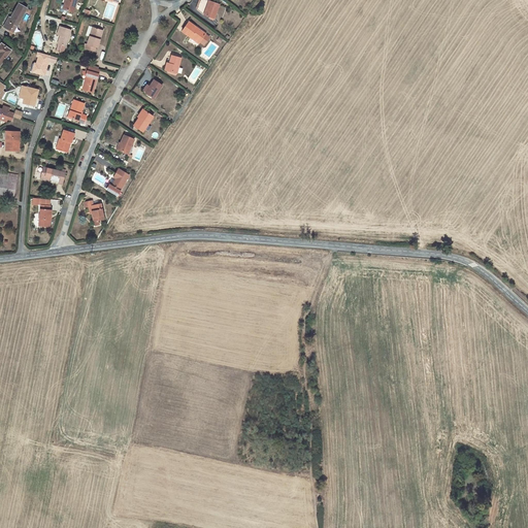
[(65,0),(66,0),(68,1),(65,10),(73,12),(77,0),(65,0)]
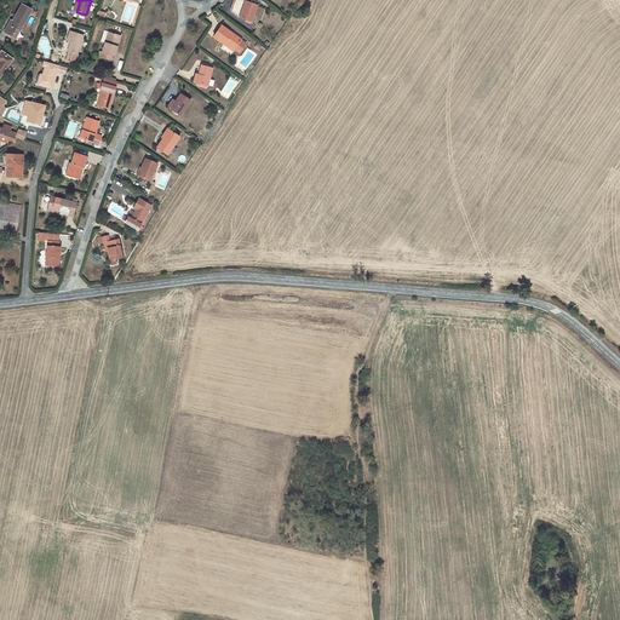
[(240,18),(252,22),(258,6),(240,0),(235,0),(231,12),(240,18)]
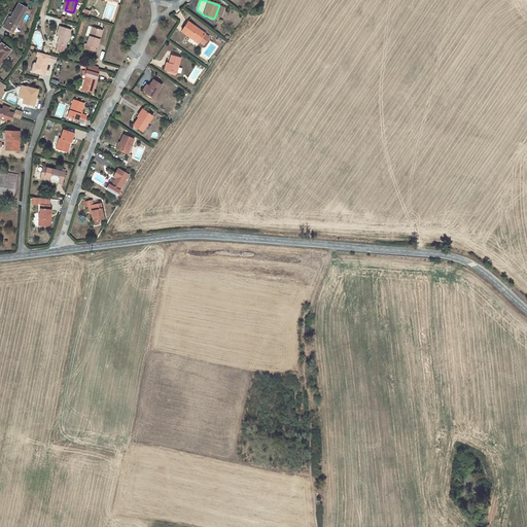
[(14,25),(16,27),(27,8),(19,3),(13,13),(10,18),(9,16),(3,27),(10,31),(14,25)]
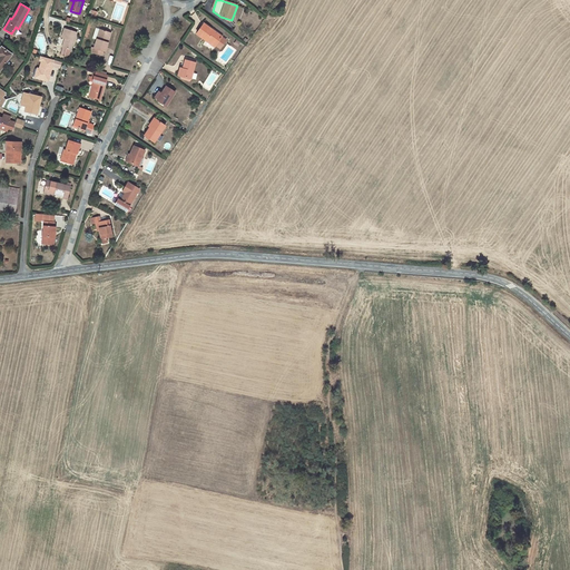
[(196,35),(206,41),(206,40),(215,46),(220,50),(226,41),(222,38),(222,37),(204,25),(196,35)]
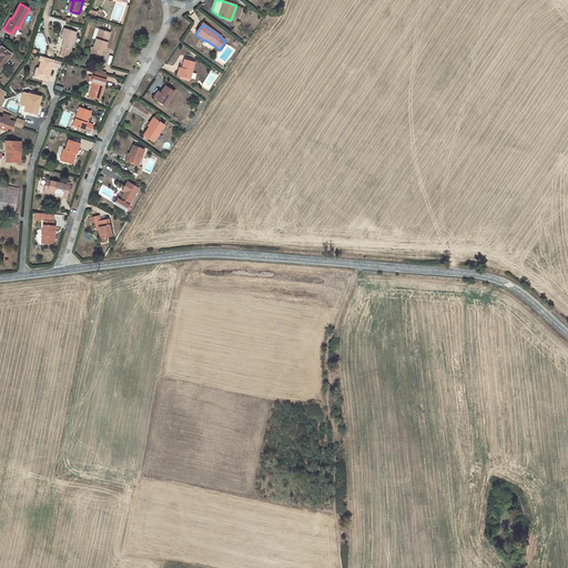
[(77,32),(64,29),(61,38),(64,39),(62,48),(60,54),(68,57),(70,50),(71,50),(77,32)]
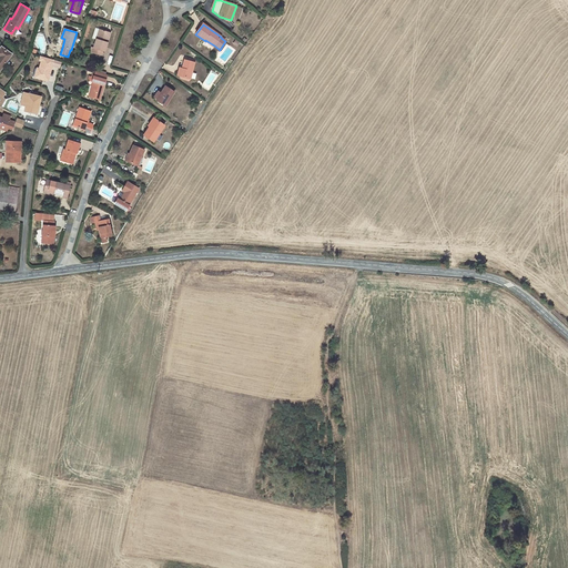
[(94,49),(104,52),(105,52),(111,33),(101,30),(98,40),(97,39),(94,49)]
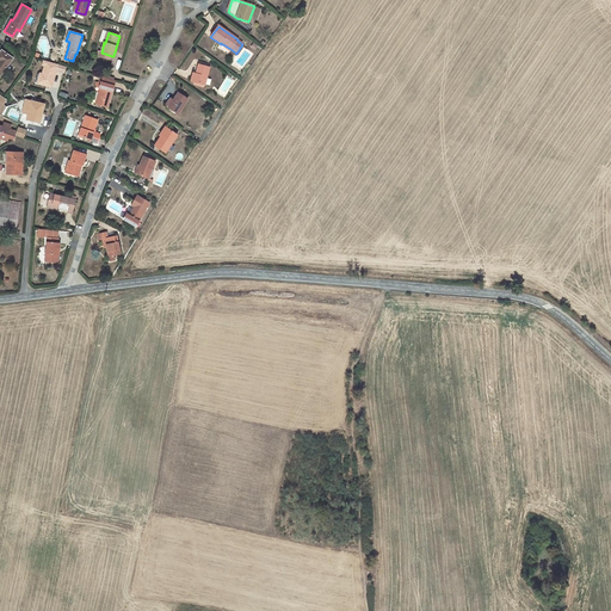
[(0,75),(12,59),(1,51),(0,53),(0,75)]
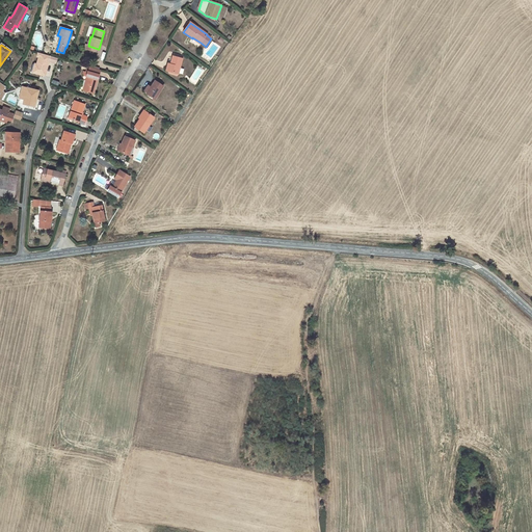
[(51,55),(38,52),(37,56),(40,57),(34,73),(46,76),(51,55)]
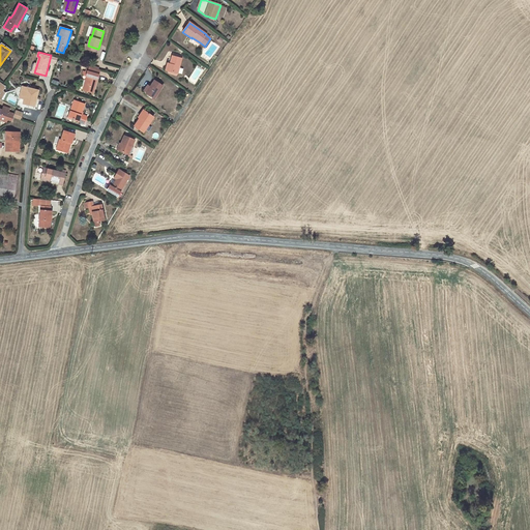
[(168,71),(178,74),(182,59),(173,56),(170,64),(168,71)]
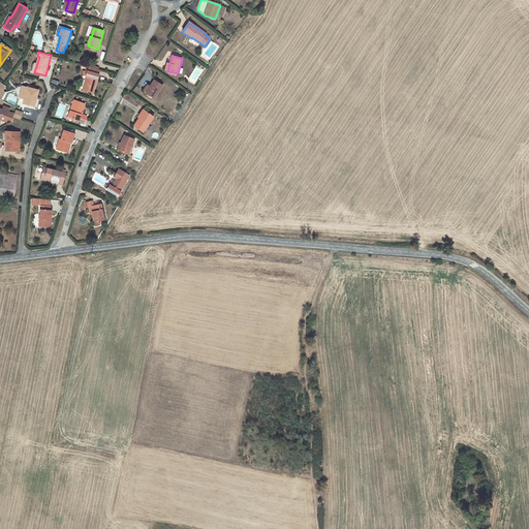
[(93,93),(100,69),(99,69),(89,66),(88,72),(87,75),(83,90),(93,93)]
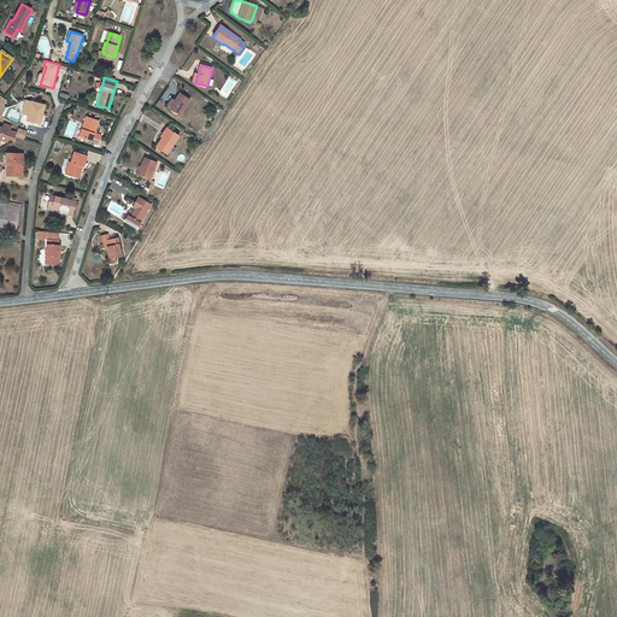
[(180,94),(175,101),(171,107),(170,109),(180,116),(189,100),(180,94)]
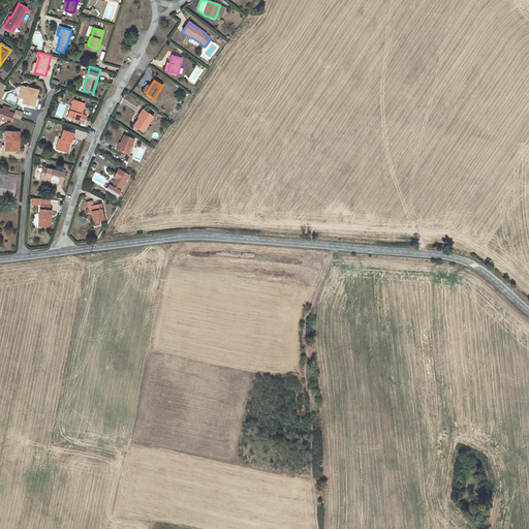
[(38,91),(23,87),(20,98),(23,99),(23,103),(35,106),(38,91)]
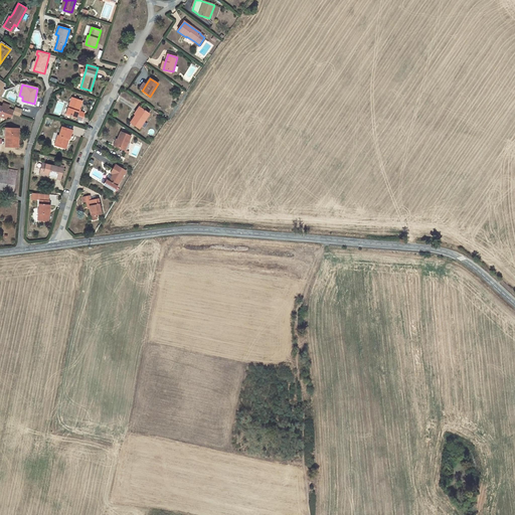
[(71,116),(71,117),(76,119),(82,121),(84,114),(79,112),(82,102),(72,99),(66,114),(71,116)]
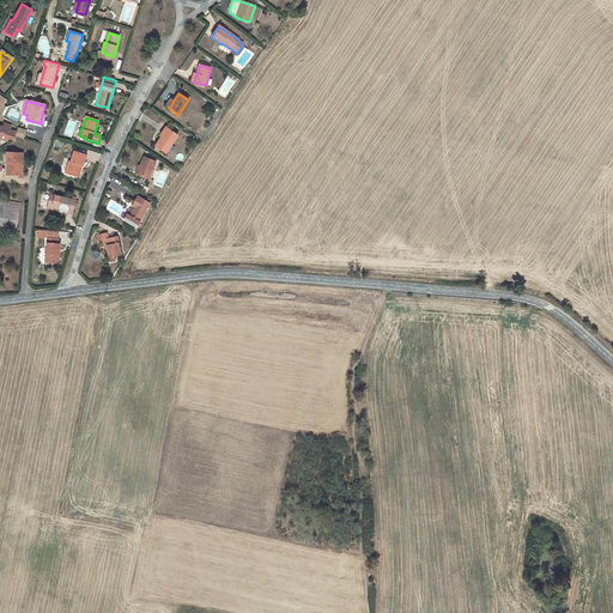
[(14,140),(16,135),(13,135),(14,132),(10,131),(12,127),(4,125),(2,128),(0,126),(0,138),(8,141),(10,139),(14,140)]
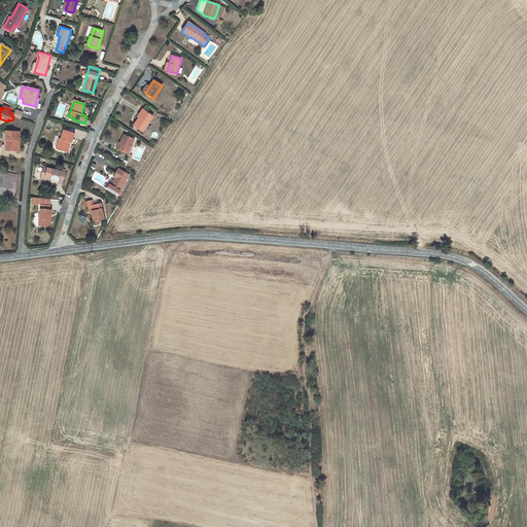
[(16,110),(13,116),(21,119),(23,112),(16,110)]
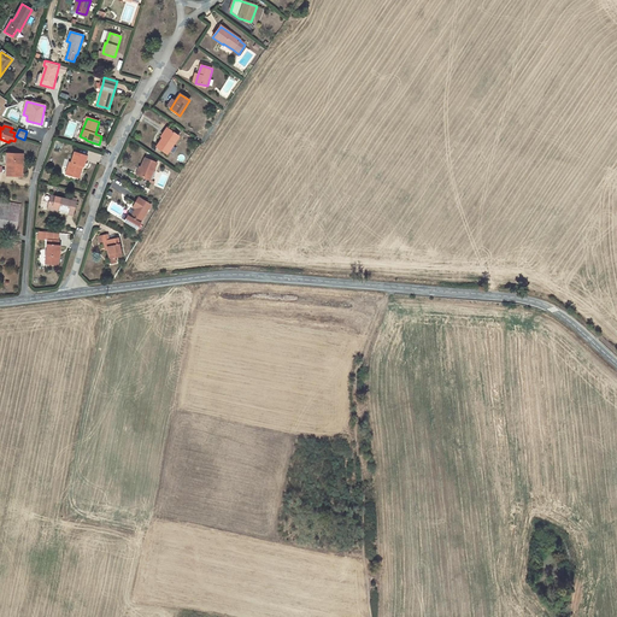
[(163,139),(157,147),(168,154),(178,136),(170,130),(164,139),(163,139)]
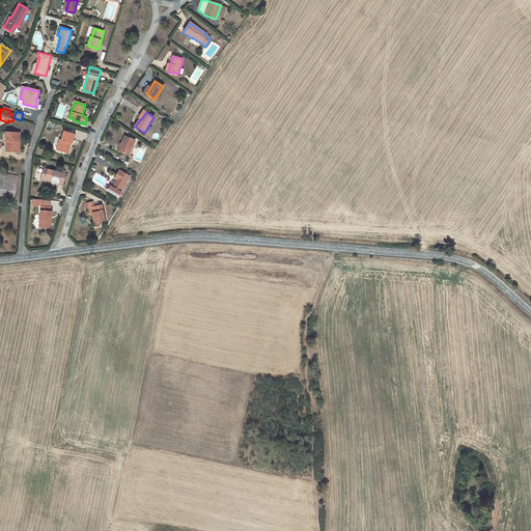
[(60,145),(58,144),(57,150),(67,154),(70,147),(68,147),(70,142),(71,143),(72,143),(75,135),(64,132),(63,132),(61,140),(60,145)]
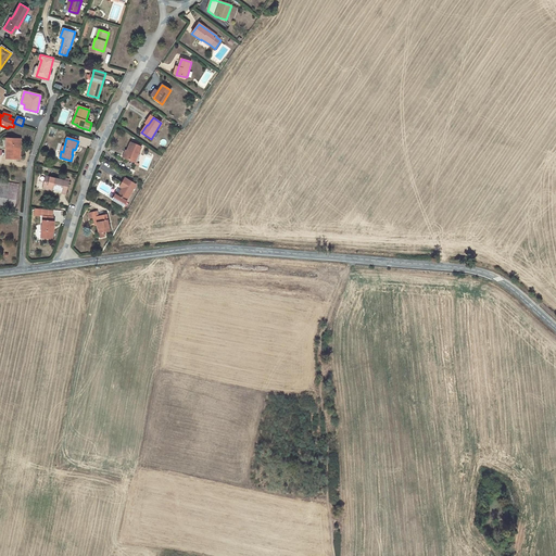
[(20,159),(21,139),(7,139),(5,159),(20,159)]
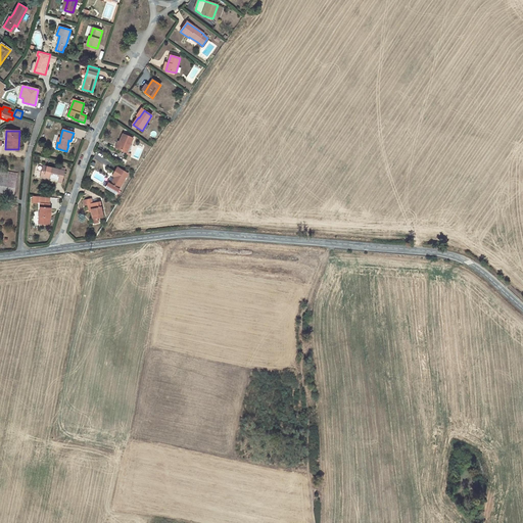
[(116,148),(127,152),(133,138),(123,134),(120,142),(116,148)]
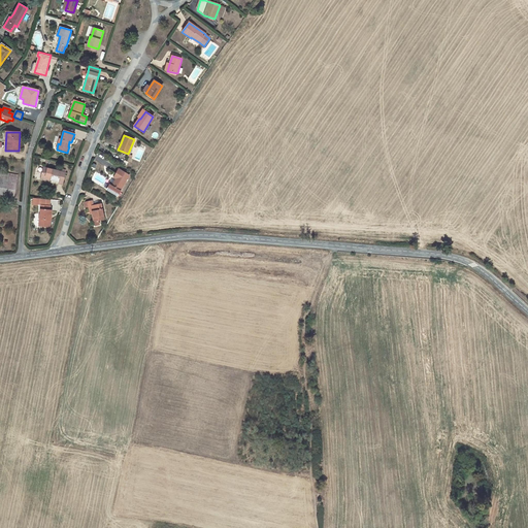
[(65,173),(43,167),(40,177),(50,179),(59,182),(63,183),(65,173)]
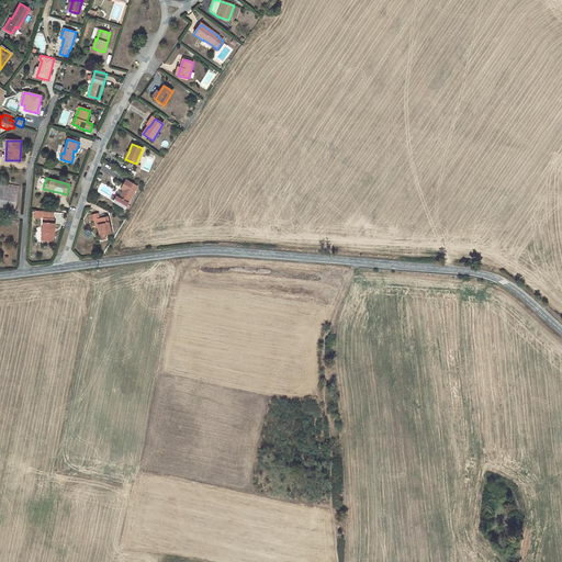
[(125,209),(127,203),(137,187),(126,180),(121,189),(124,190),(119,199),(116,197),(113,202),(125,209)]
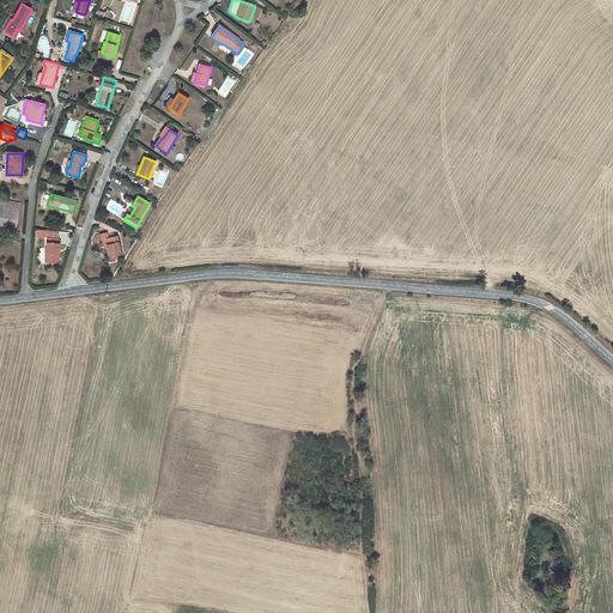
[(19,204),(0,199),(0,210),(8,212),(18,213),(19,204)]
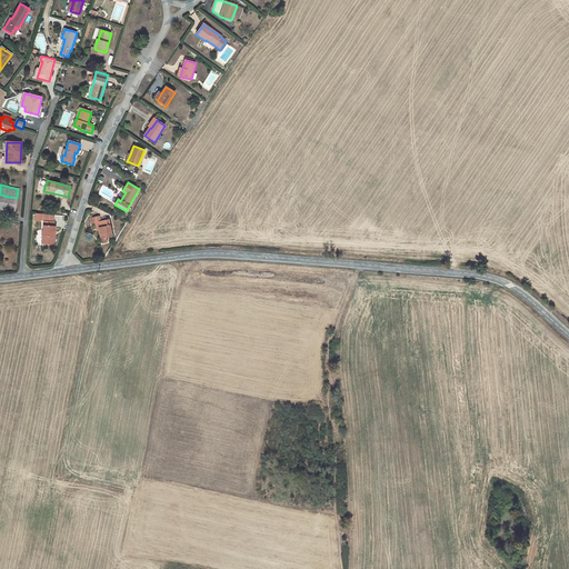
[(8,197),(6,210),(13,211),(17,198),(8,197)]
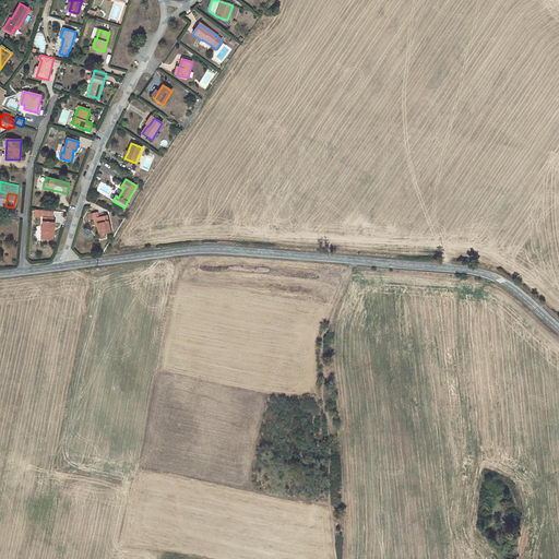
[(44,233),(43,239),(52,240),(55,223),(52,223),(54,218),(52,218),(54,212),(45,211),(44,217),(42,233),(44,233)]
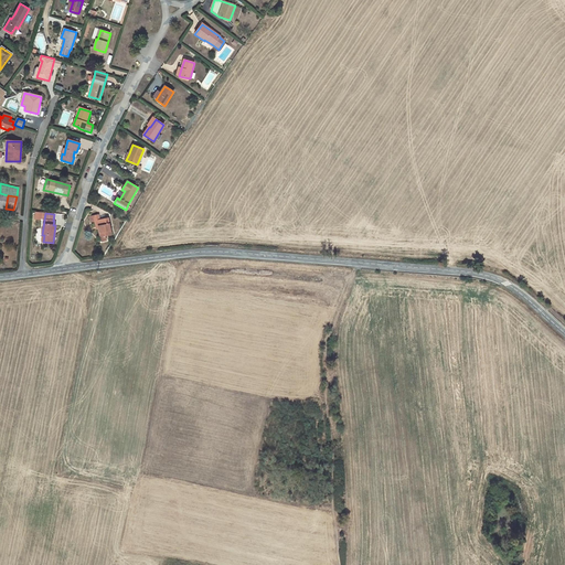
[(91,216),(92,222),(95,221),(96,221),(98,228),(100,237),(102,242),(107,241),(106,236),(112,234),(107,219),(99,220),(98,215),(91,216)]
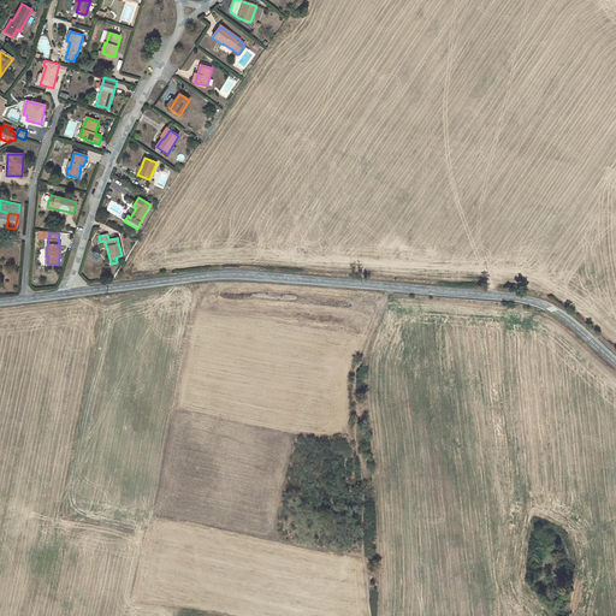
All buildings are outlined.
